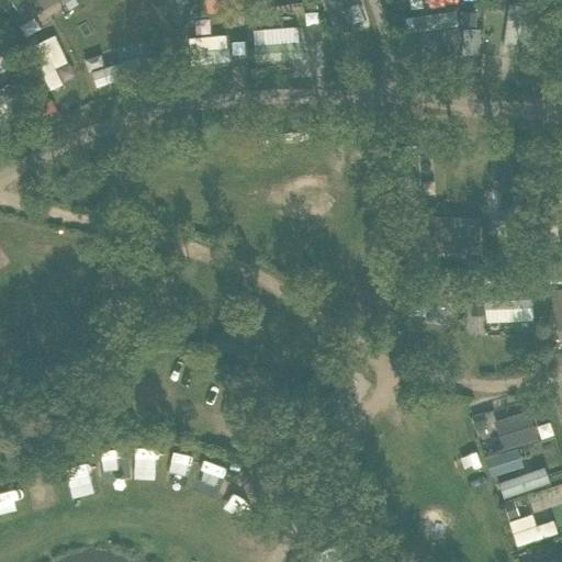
[(25,0),(34,12),(51,0),(25,0)]
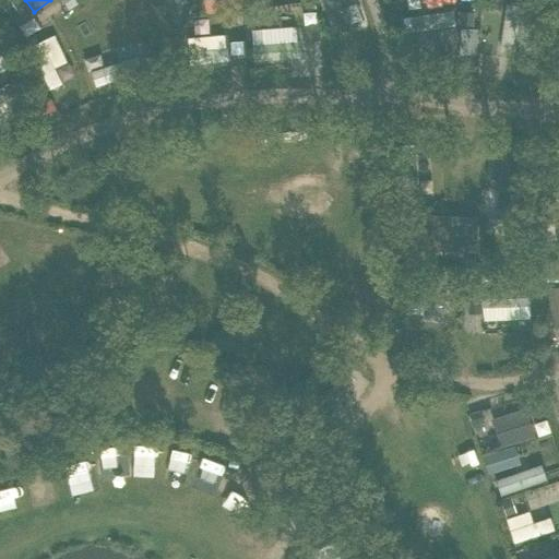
[(157,0),(181,13),(188,0),(157,0)]
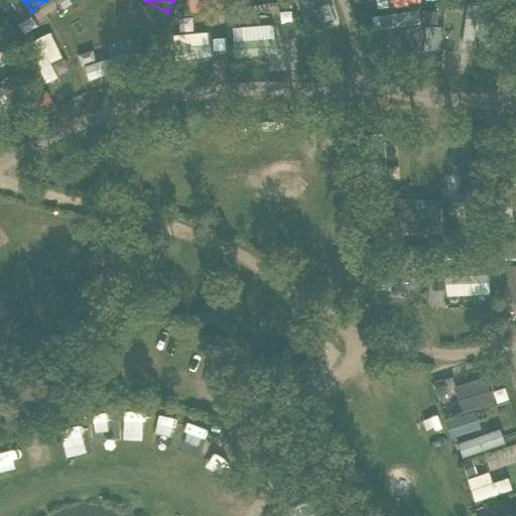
[(312,0),(294,0),(308,31),(324,25),(312,0)]
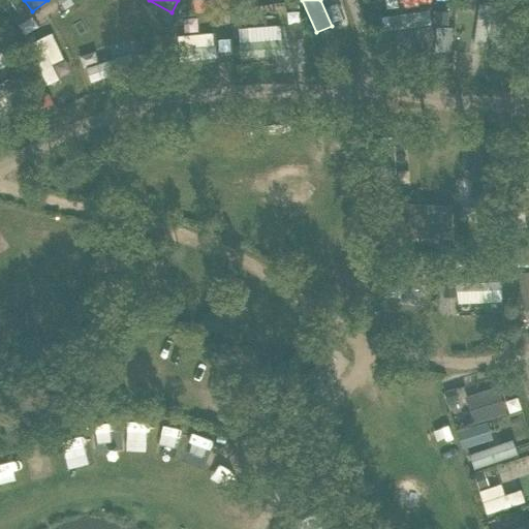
[(462,0),(461,8),(473,9),(473,0),(462,0)]
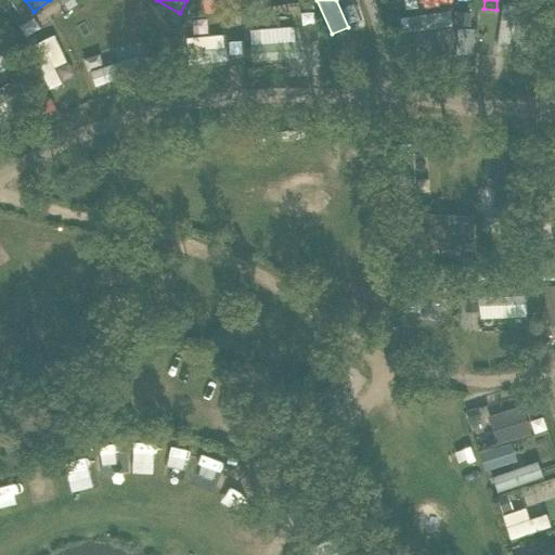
[(456,13),(456,27),(468,27),(469,13),(456,13)]
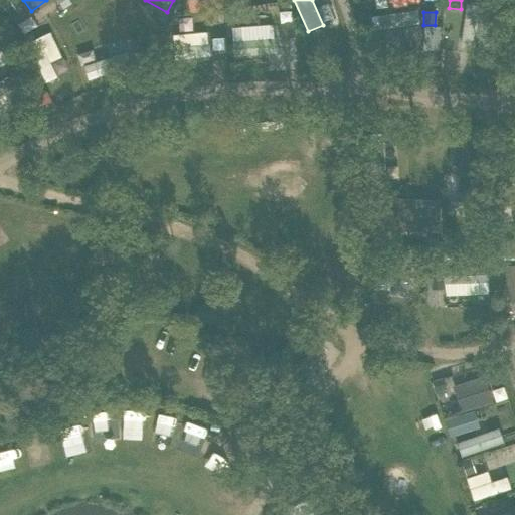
[(277,52),(276,24),(240,26),(241,53),(277,52)]
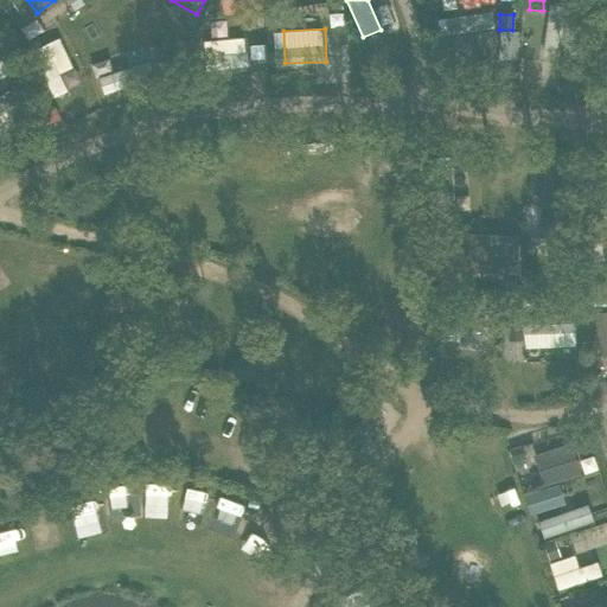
[(246,37),(204,44),(206,58),(248,50),(246,37)]
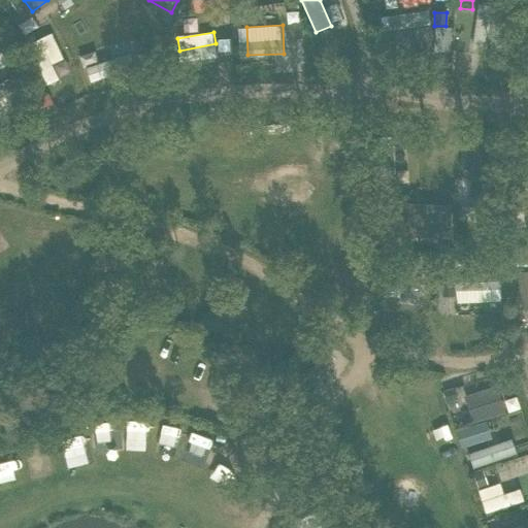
[(34,40),(41,77),(65,72),(57,35),(34,40)]
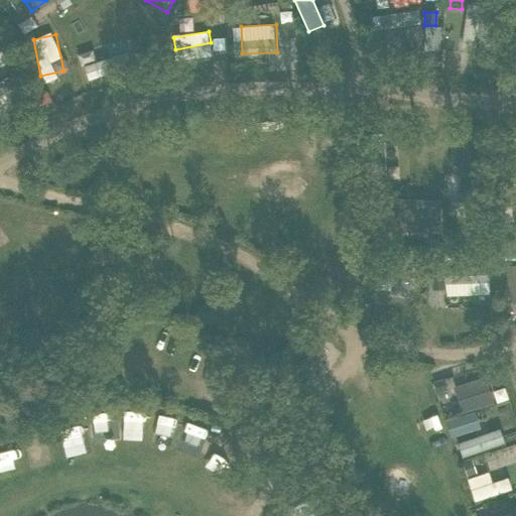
[(488,74),(498,76),(500,66),(490,63),(488,74)]
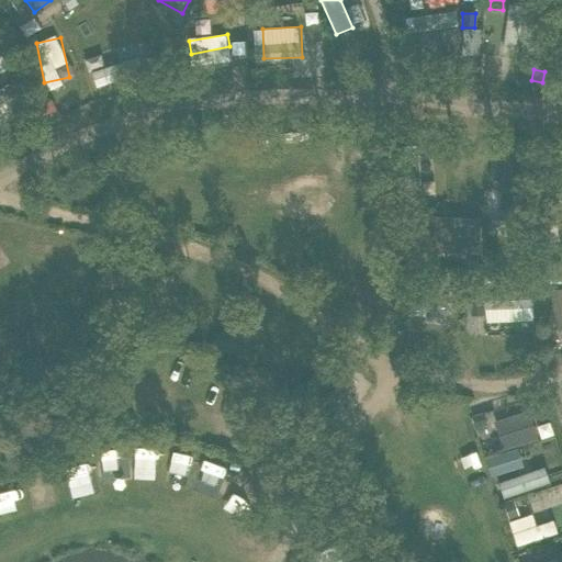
[(561,289),(550,290),(551,327),(561,326),(561,289)]
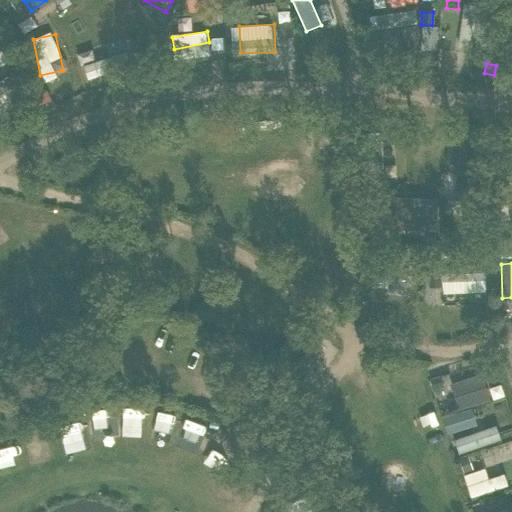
[(311,343),(293,367),(305,376),(323,352),(311,343)]
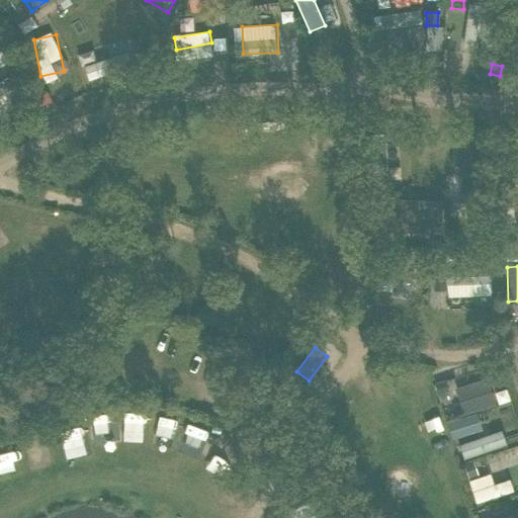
[(454,386),(461,414),(497,405),(489,377),(454,386)]
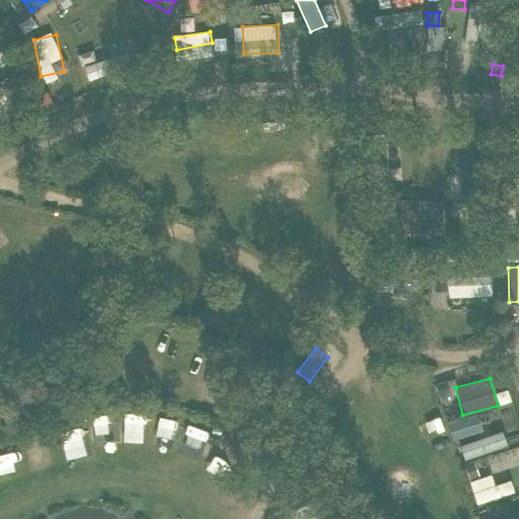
[(122,412),(122,432),(148,432),(148,411),(122,412)]
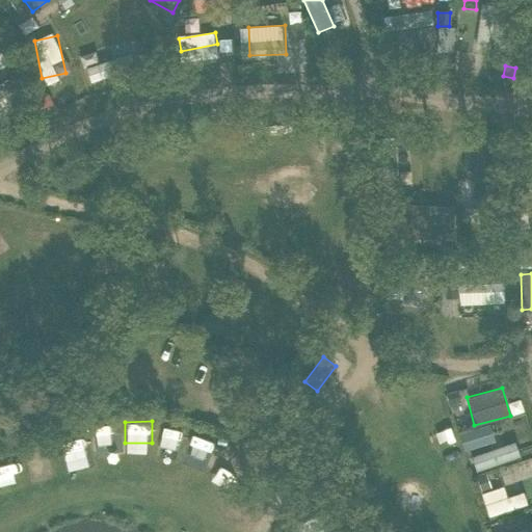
[(488,423),(457,433),(463,452),(495,441),(488,423)]
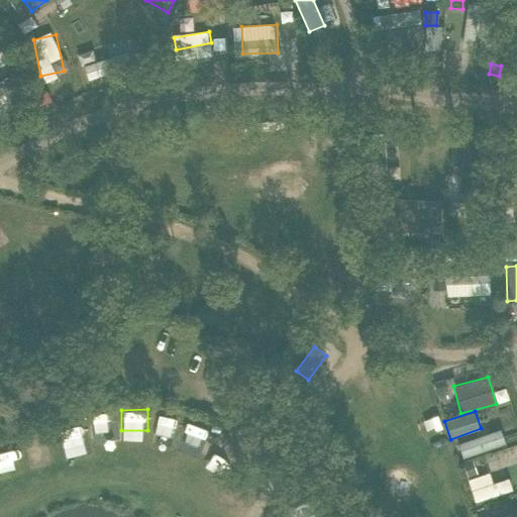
[(97,434),(113,429),(107,412),(92,417),(97,434)]
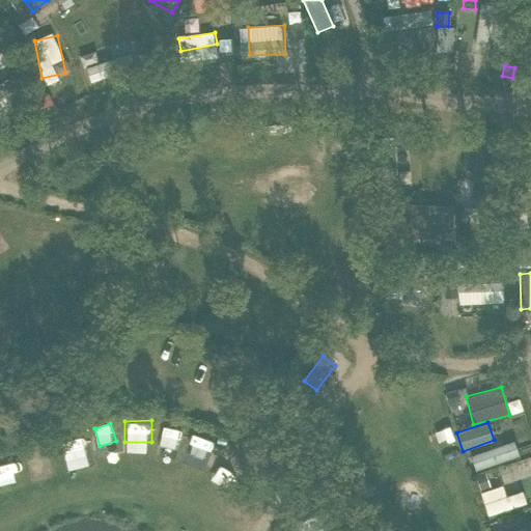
[(158,443),(178,448),(184,430),(162,425),(158,443)]
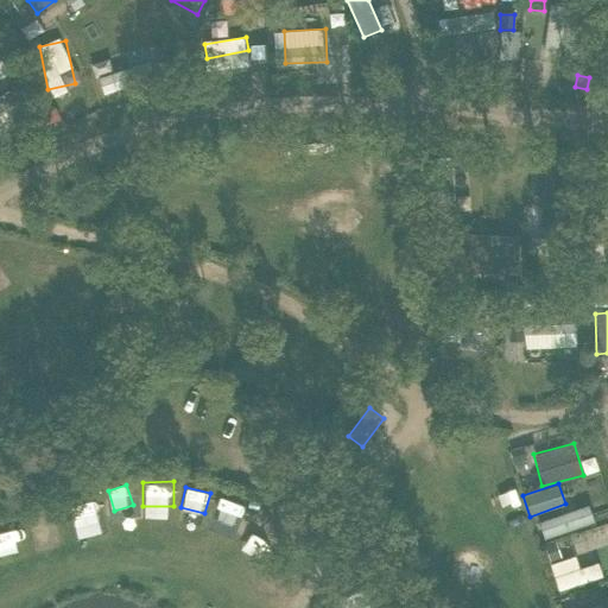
[(234,531),(242,508),(217,498),(208,520),(234,531)]
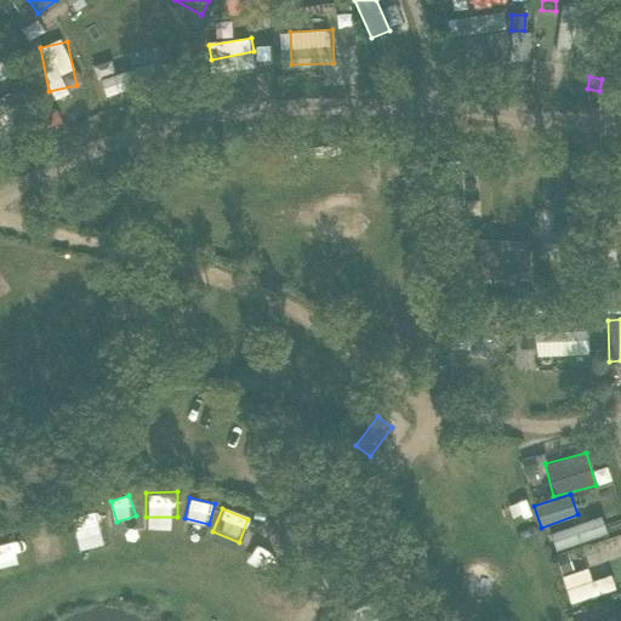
[(102,511),(69,519),(74,539),(107,530),(102,511)]
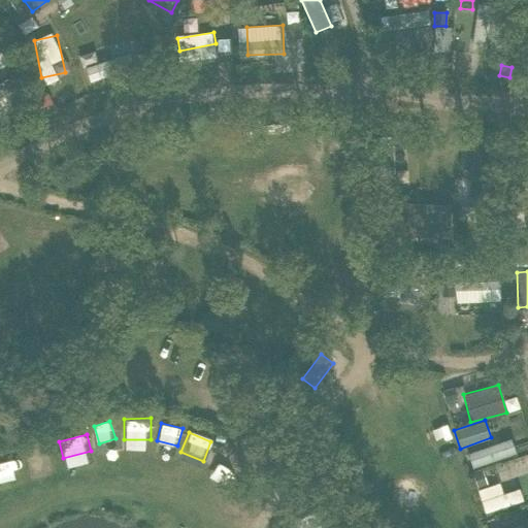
[(470,469),(517,454),(510,437),(465,453),(470,469)]
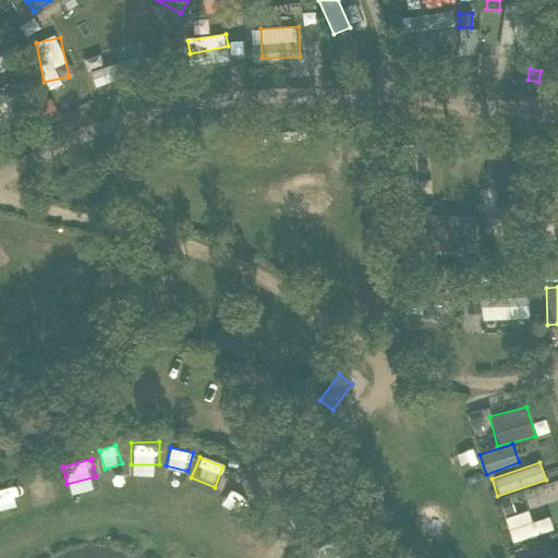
[(31,493),(52,488),(48,465),(26,470),(31,493)]
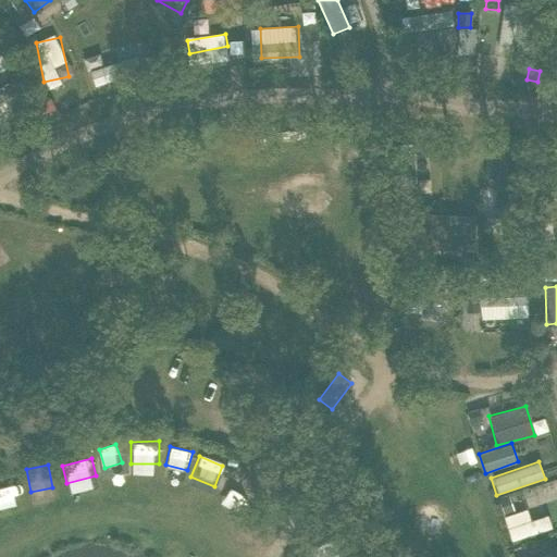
[(0,474),(0,497),(19,493),(13,471),(0,474)]
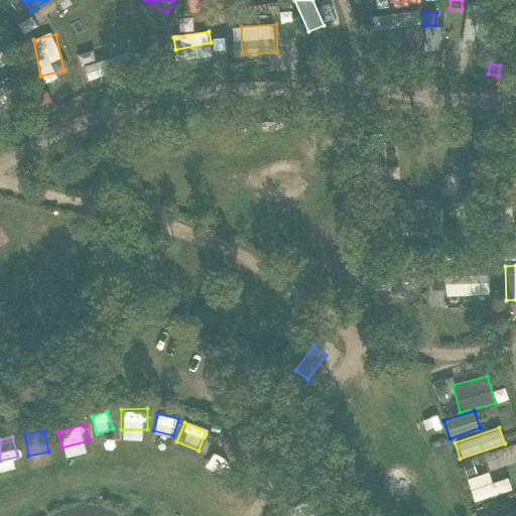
[(507,476),(492,481),(488,471),(467,478),(475,504),(512,492),(507,476)]
